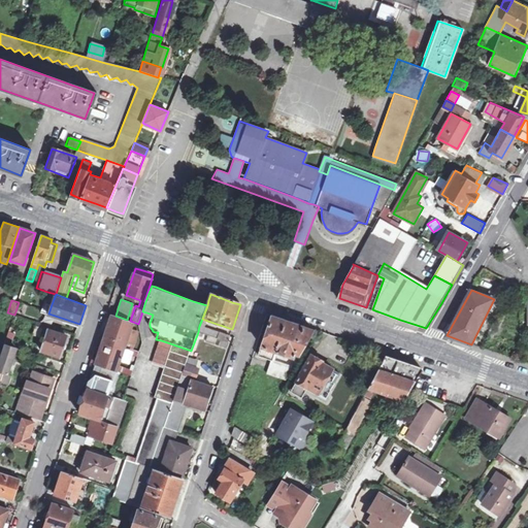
[(48,314),(52,304),(45,301),(41,311),(48,314)]
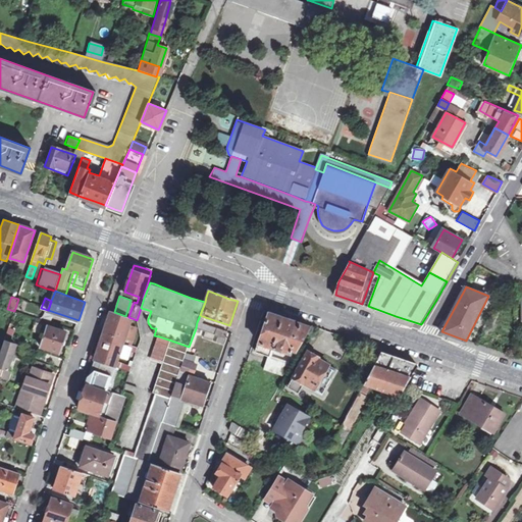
[(114,312),(110,311),(102,335),(123,343),(132,318),(128,317),(125,316),(114,312)]
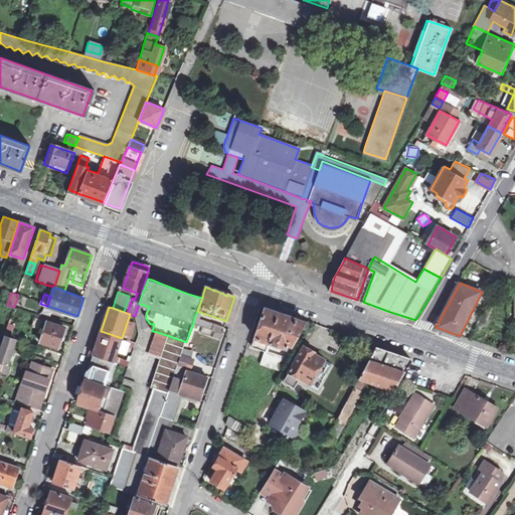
[(251,346),(266,352),(269,343),(286,349),(288,344),(293,346),(306,323),(295,319),(286,316),(276,313),(266,309),(251,346)]
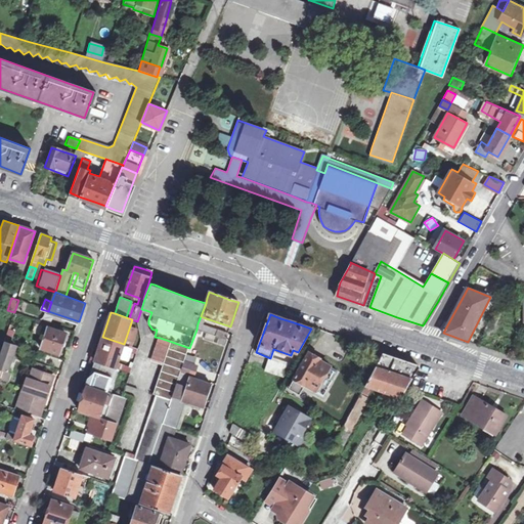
[(197,330),(226,340),(227,334),(203,325),(198,323),(197,330)]
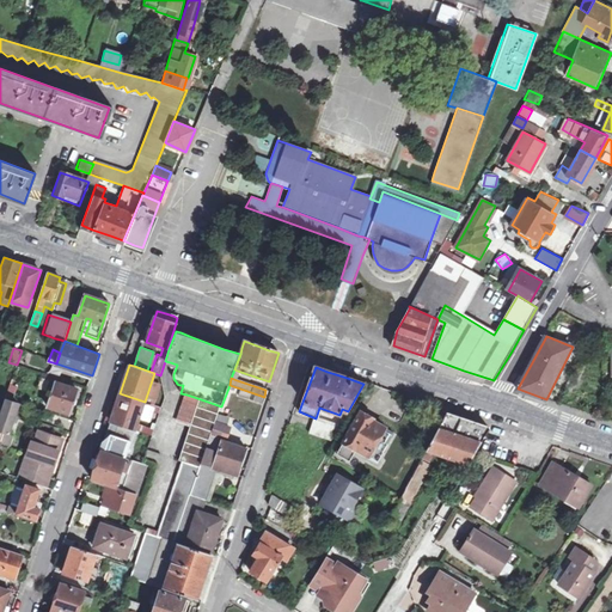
[(78,390),(54,383),(47,404),(72,411),(78,390)]
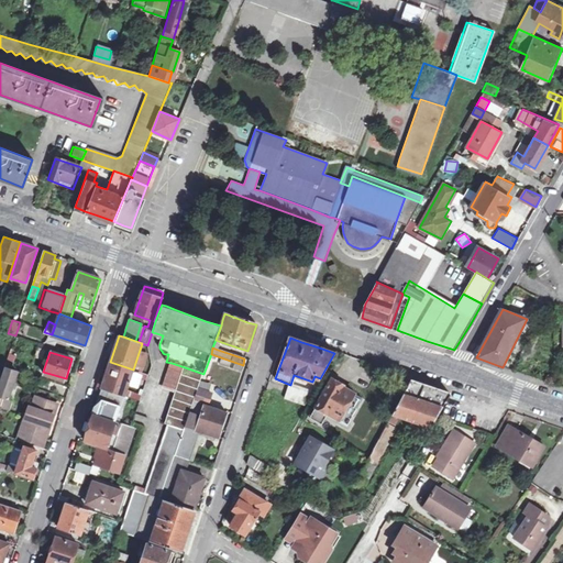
[(133,370),(110,362),(102,387),(124,396),(133,370)]
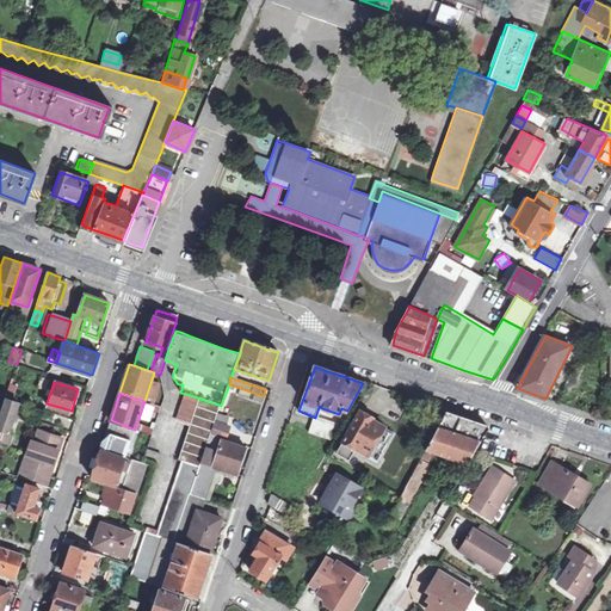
[(201,399),(186,394),(177,423),(191,426),(201,399)]
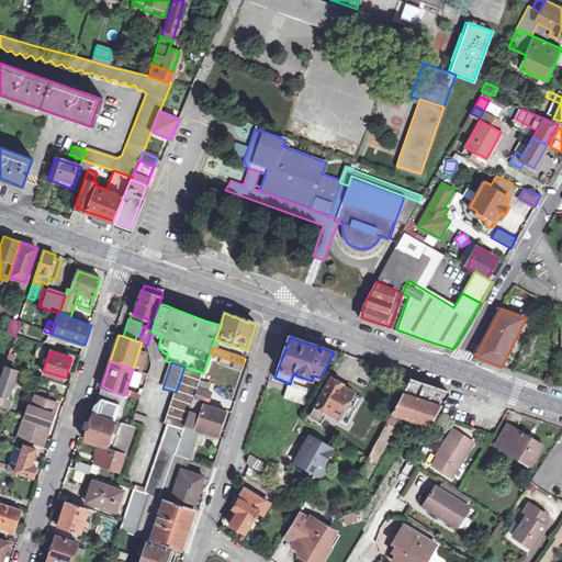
[(18,371),(4,367),(0,380),(0,394),(4,396),(9,397),(18,371)]
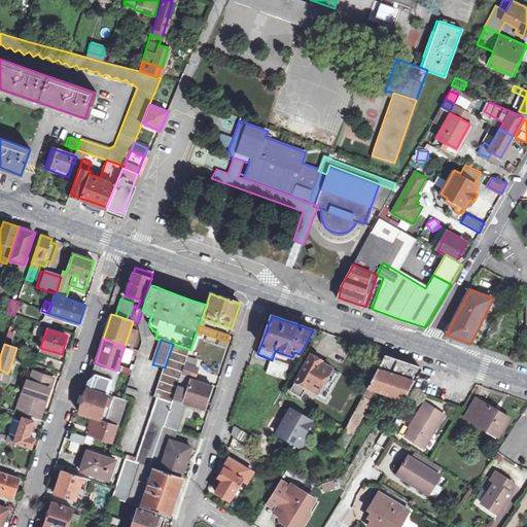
[(187,358),(190,350),(173,344),(165,367),(154,397),(156,398),(172,403),(181,376),(182,376),(185,364),(187,358)]
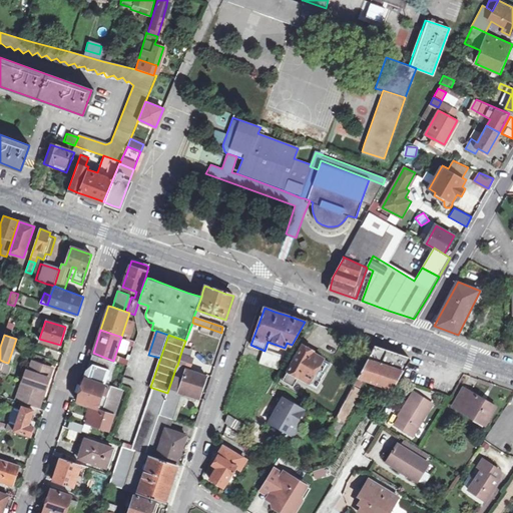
[(400,376),(410,359),(374,346),(358,376),(367,380),(383,386),(391,389),(397,380),(400,376)]
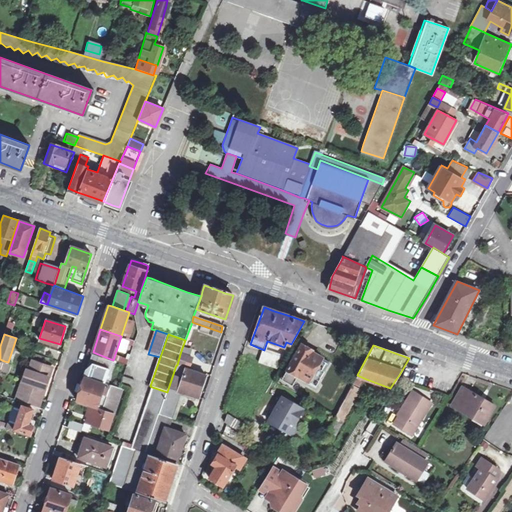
[(314,352),(303,347),(293,364),(289,361),(285,369),(289,371),(283,381),(293,387),(299,377),(317,388),(323,378),(321,377),(323,372),(326,374),(332,364),(314,353),(314,352)]
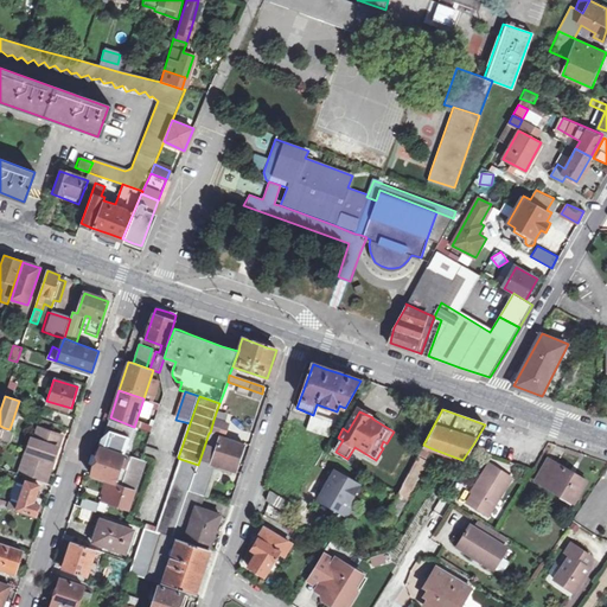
[(228,416),(216,413),(213,420),(225,425),(228,416)]
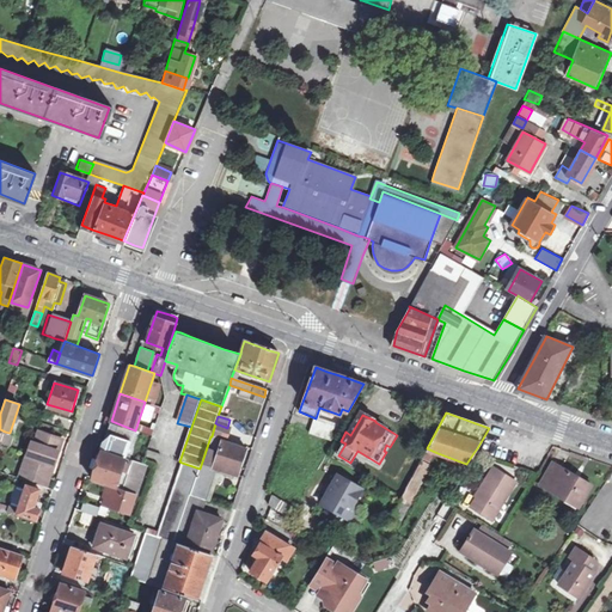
[(316,418),(312,427),(316,428),(313,434),(319,436),(331,440),(338,427),(316,418)]
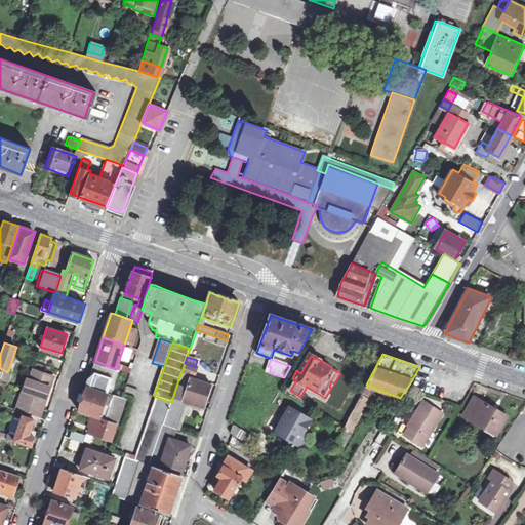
[(116,369),(95,361),(87,387),(108,394),(116,369)]
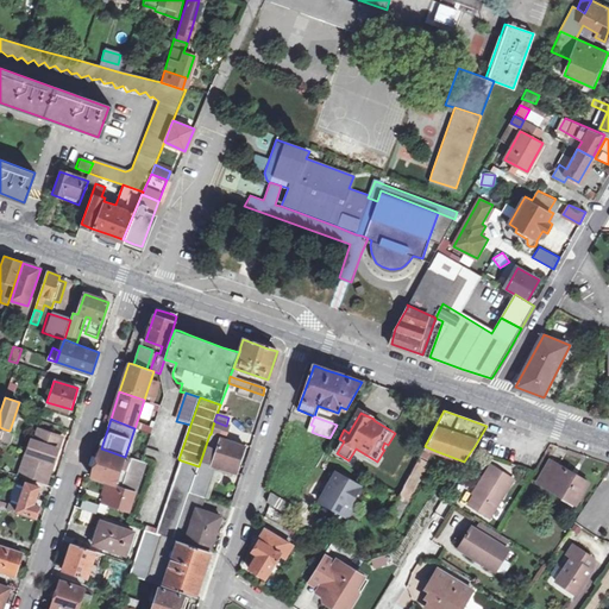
[(226,426),(214,421),(211,434),(225,439),(230,427),(226,426)]
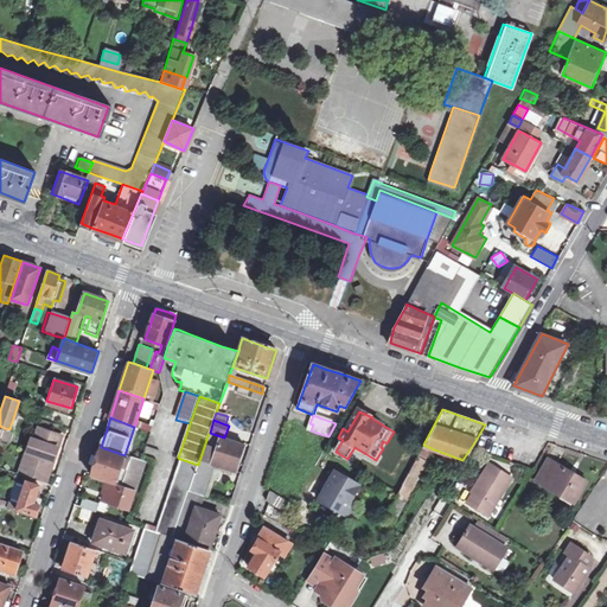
[(338,423),(336,423),(328,436),(317,433),(313,443),(325,447),(338,423)]
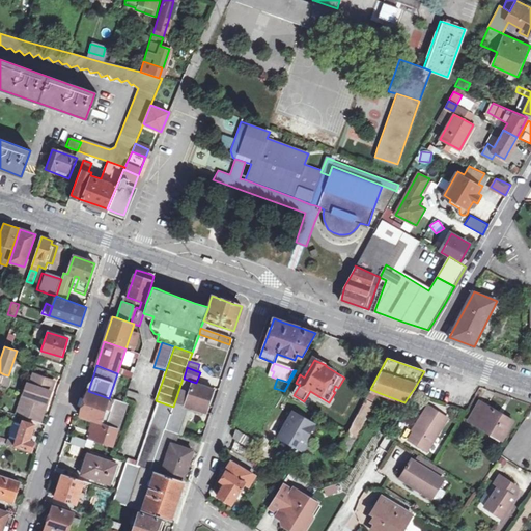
[(54,381),(32,374),(23,400),(29,402),(25,416),(42,421),(54,381)]
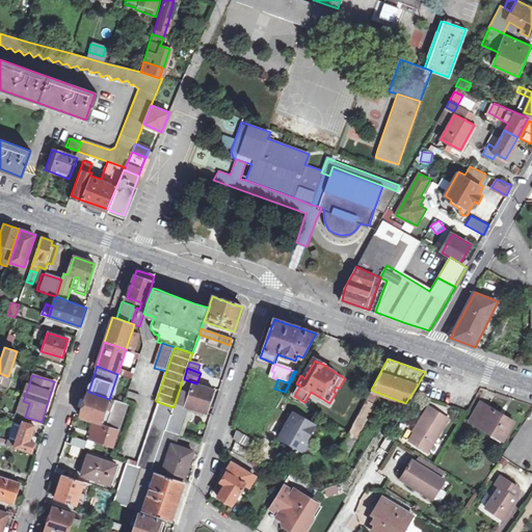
[(178,435),(188,407),(207,413),(214,390),(183,379),(174,407),(165,431),(178,435)]
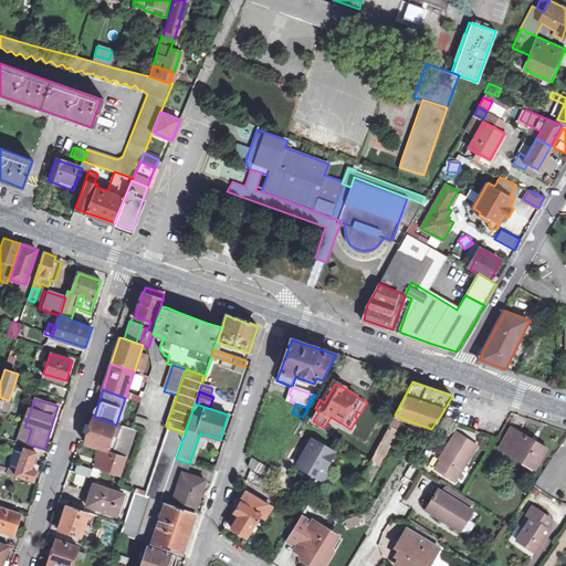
[(115,426),(93,418),(85,443),(100,449),(112,453),(122,426),(116,425),(115,426)]
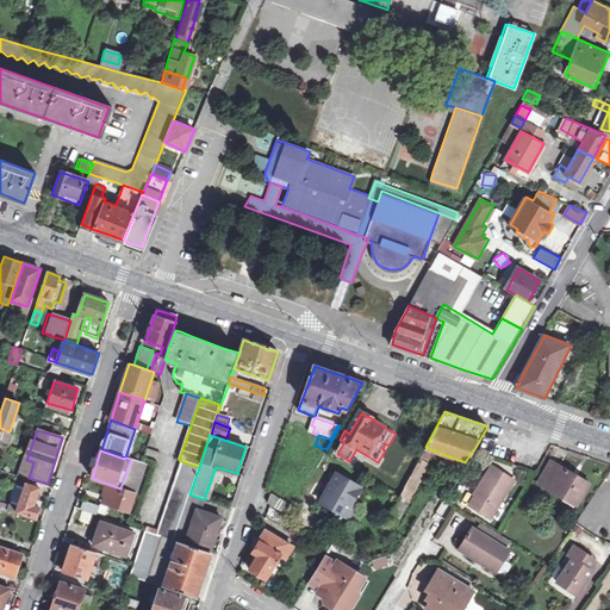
[(414,468),(422,473),(424,473),(429,464),(419,458),(414,468)]
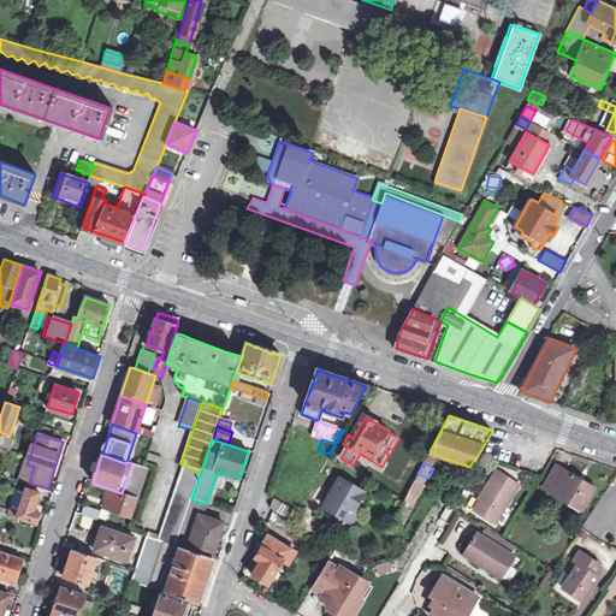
[(130,516),(147,468),(132,463),(122,493),(108,489),(105,499),(112,502),(110,509),(116,511),(130,516)]
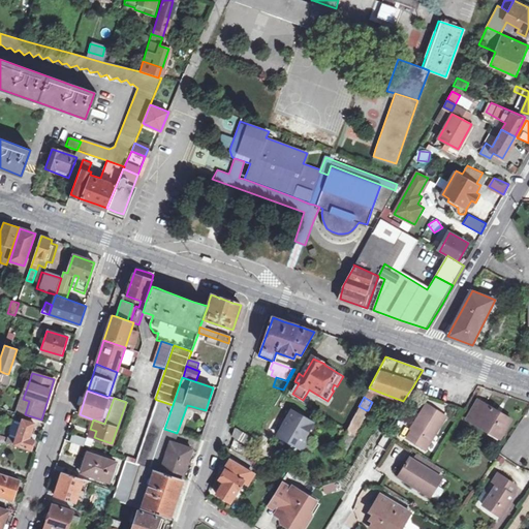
[(136,466),(150,470),(164,429),(173,405),(157,400),(136,466)]
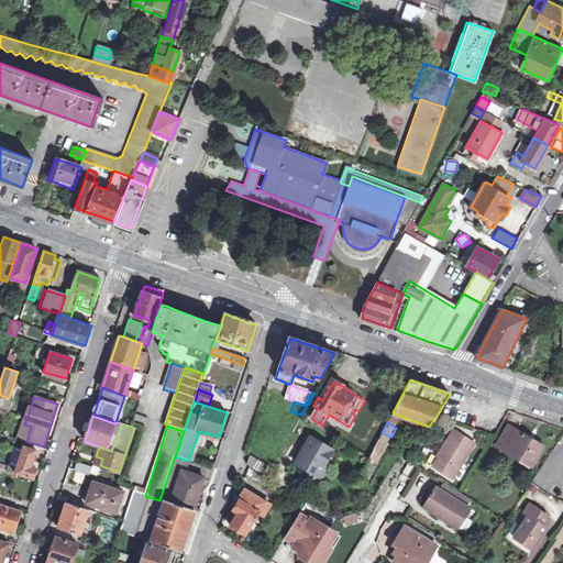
[(526,438),(506,426),(494,446),(512,456),(514,453),(531,463),(541,446),(530,440),(529,443),(525,440),(526,438)]
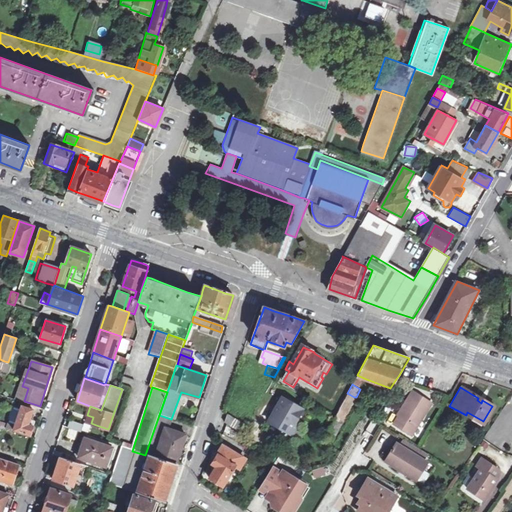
[(409,391),(398,410),(400,411),(396,416),(391,424),(408,435),(428,402),(409,391)]
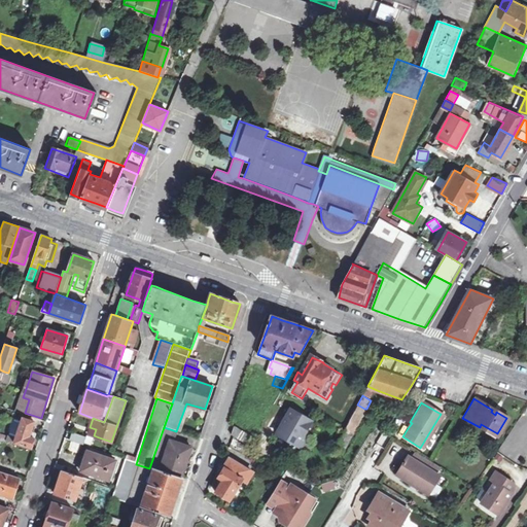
[(360,416),(364,409),(357,405),(353,413),(360,416)]
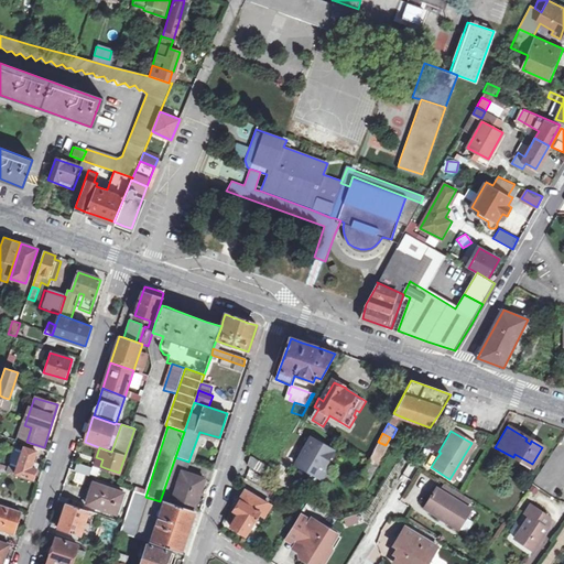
[(416,451),(424,437),(416,433),(415,433),(410,447),(416,451)]
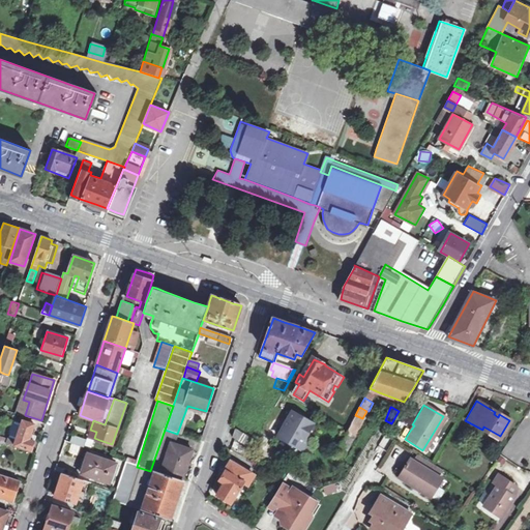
[(287,441),(289,447),(296,445),(306,443),(304,437),(313,423),(292,411),(278,436),(287,441)]
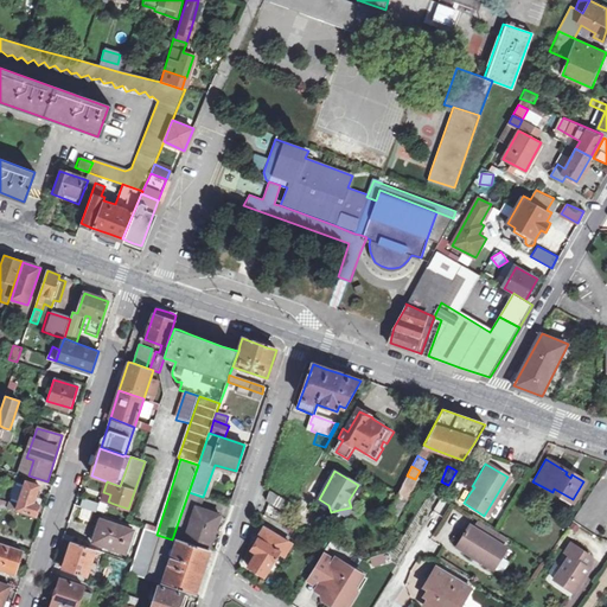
[(415,479),(407,475),(402,484),(410,489),(415,479)]
